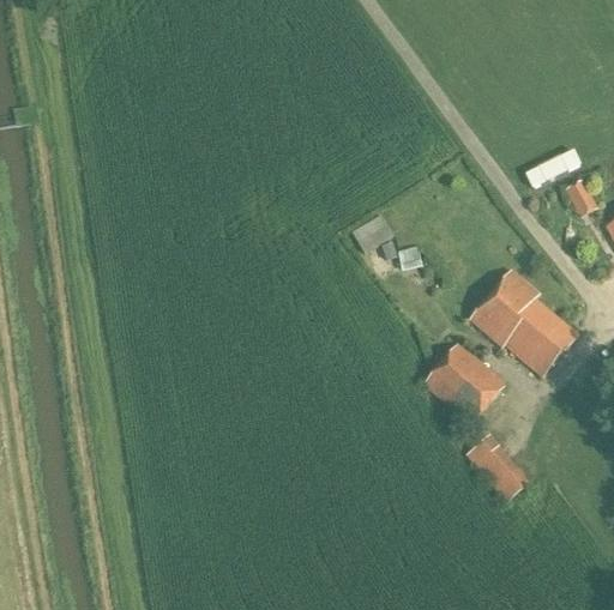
[(581,217),(597,207),(583,181),(565,189),(581,217)]
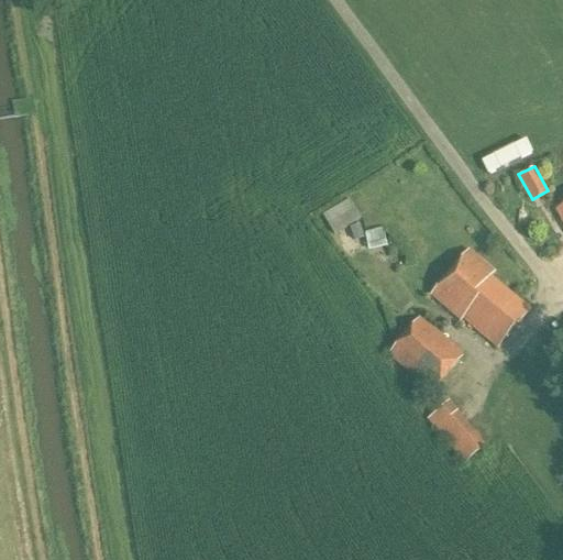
[(384,227),(365,231),(368,249),(387,244),(384,227)]
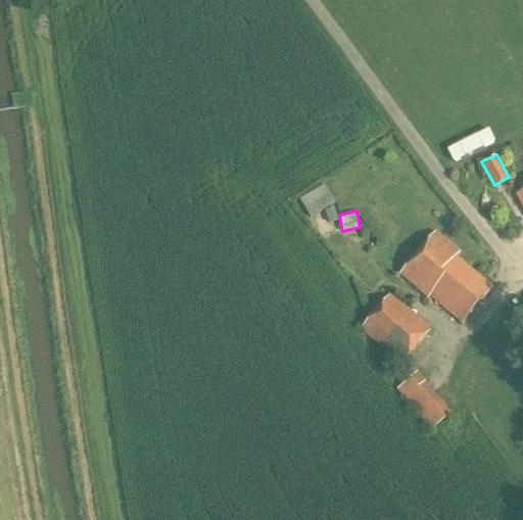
[(463,321),(492,286),(456,254),(459,251),(435,231),(400,273),(428,296),(430,293),(463,321)]
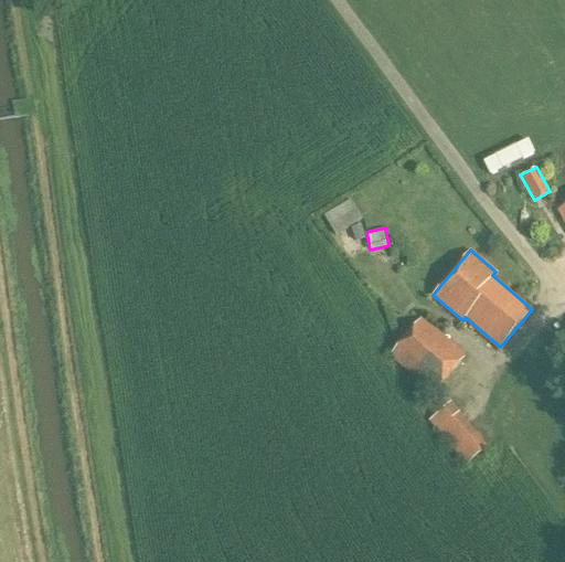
[(435,392),(466,354),(422,317),(391,354),(435,392)]
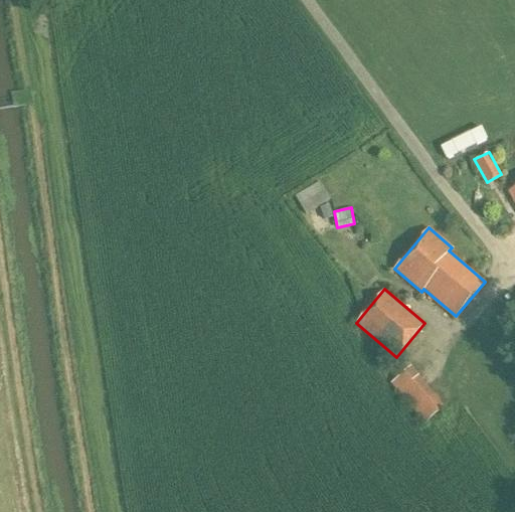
[(423,423),(445,405),(411,364),(390,381),(423,423)]
